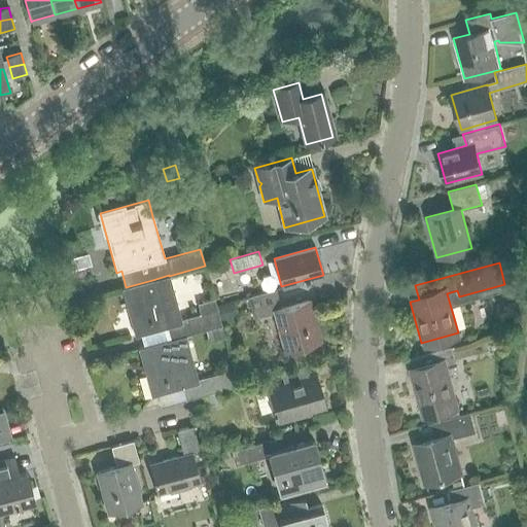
[(218,264),(207,267),(209,278),(217,276),(219,271),(218,264)]
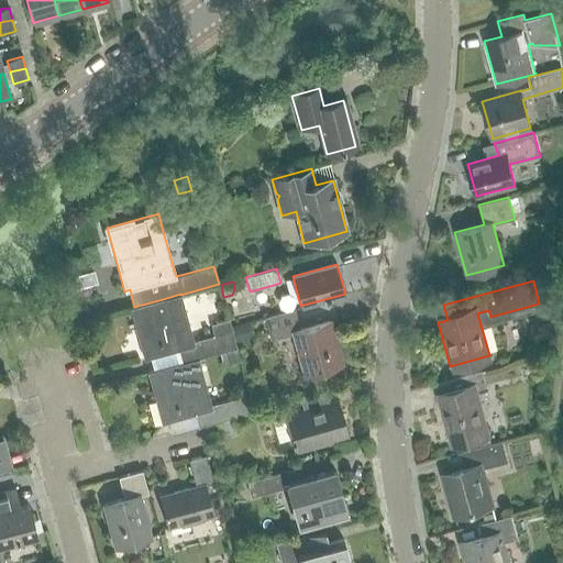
[(130,308),(138,337),(143,360),(177,350),(180,363),(198,359),(219,353),(236,348),(232,331),(229,320),(211,326),(213,335),(194,341),(180,295),(180,294),(163,299),(134,307),(130,308)]
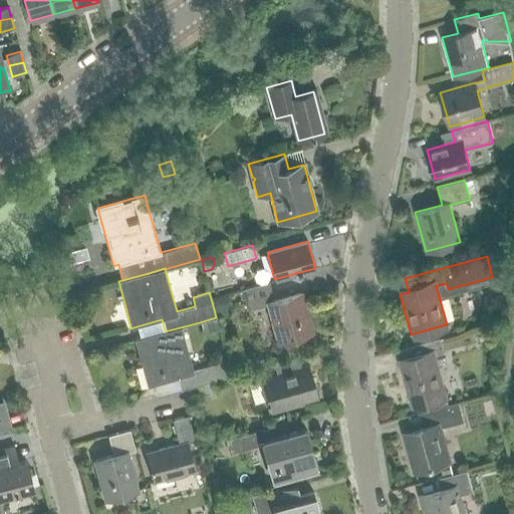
[(269,282),(241,290),(247,310),(267,305),(277,342),(311,332),(301,293),(273,301),(269,282)]
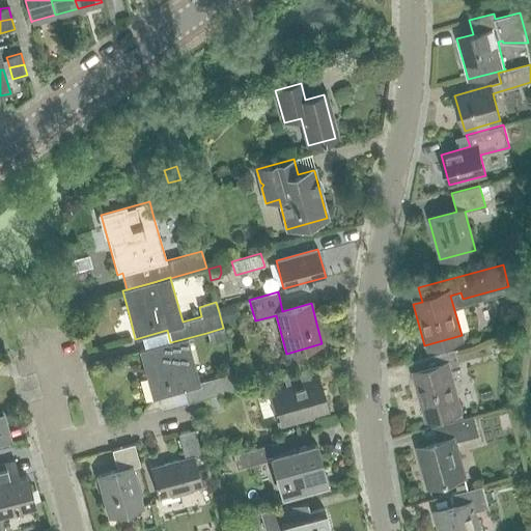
[(236,305),(220,310),(224,324),(241,317),(236,305)]
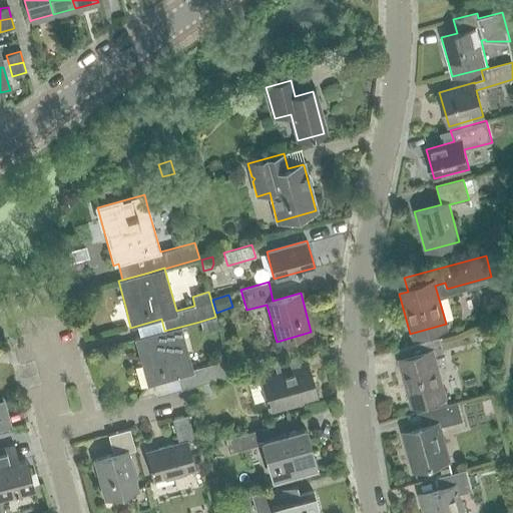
[(215,317),(199,322),(202,334),(218,330),(215,317)]
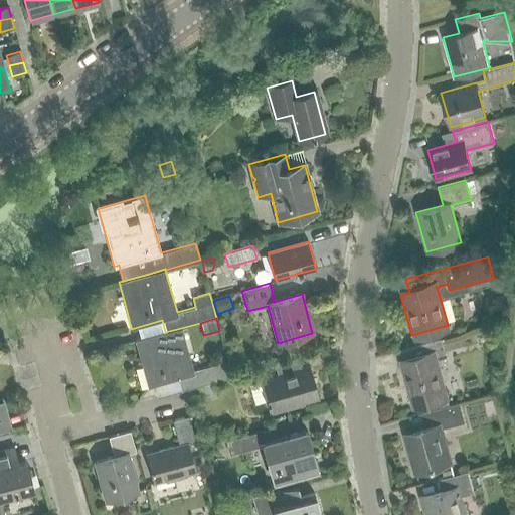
[(135,340),(141,365),(147,387),(178,378),(181,390),(232,376),(227,361),(193,370),(181,328),(165,332),(135,340)]
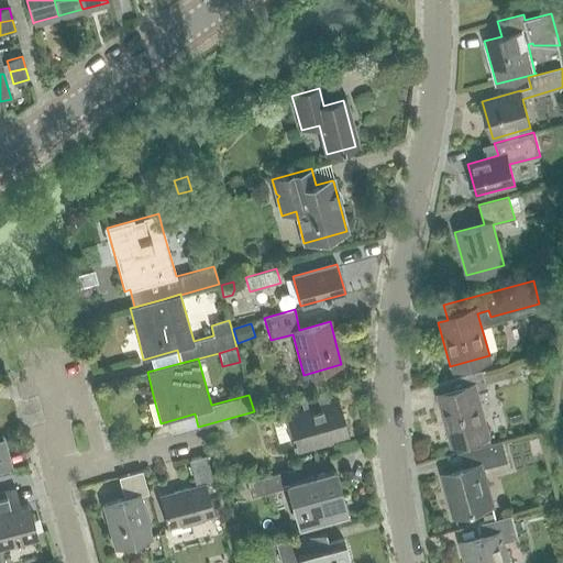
[(486,387),(482,371),(441,382),(445,397),(435,399),(448,443),(486,432),(475,390),(486,387)]
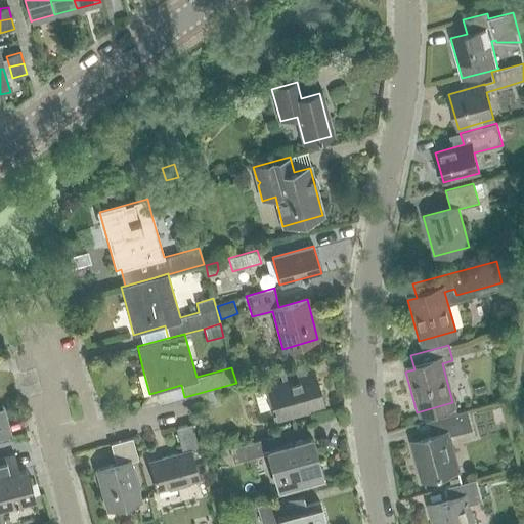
[(322,405),(322,402),(318,391),(314,374),(306,376),(305,373),(303,366),(303,363),(278,370),(282,383),(266,387),(267,388),(254,392),(259,410),(272,407),(276,421),(300,415),(299,412),(322,405)]
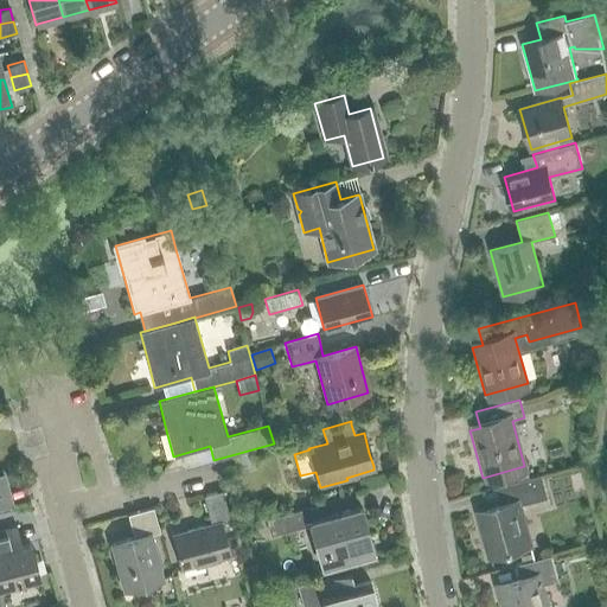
[(250,452),(237,455),(241,467),(254,464),(250,452)]
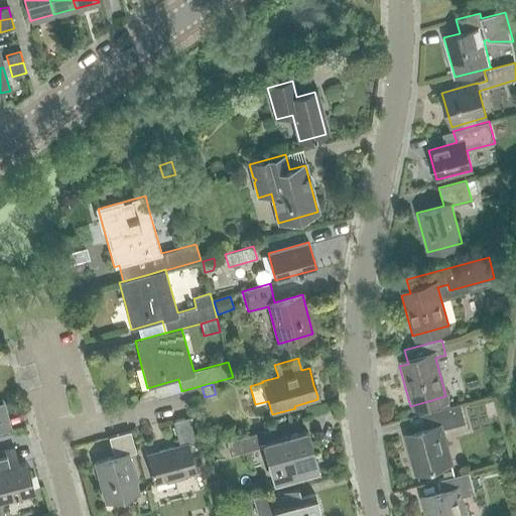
[(442,430),(466,424),(461,404),(423,414),(427,429),(406,434),(416,474),(452,465),(442,430)]
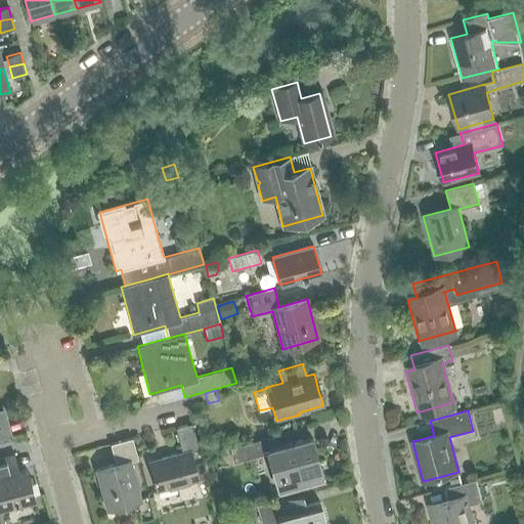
[(0,438),(8,436),(2,412),(0,412),(0,438)]
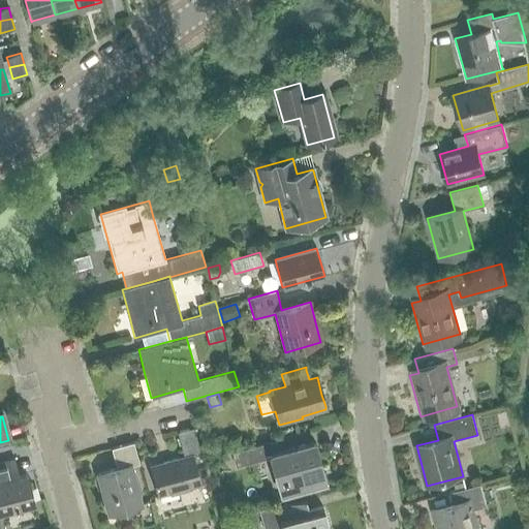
[(193,428),(187,430),(177,432),(184,457),(150,465),(159,497),(200,486),(209,483),(205,468),(196,470),(194,462),(201,460),(193,428)]
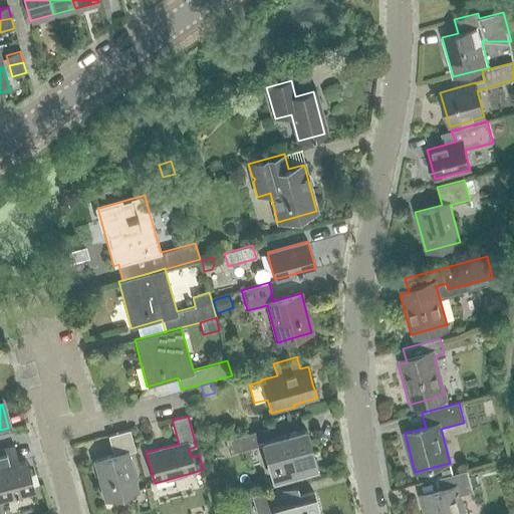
[(113,456),(94,461),(104,499),(138,490),(126,453),(135,451),(130,430),(107,436),(113,456)]
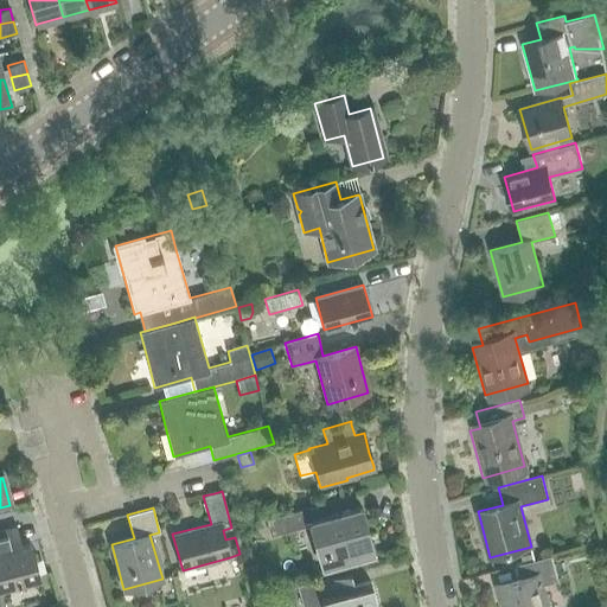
[(362,557),(358,542),(369,540),(359,508),(310,522),(323,568),(362,557)]
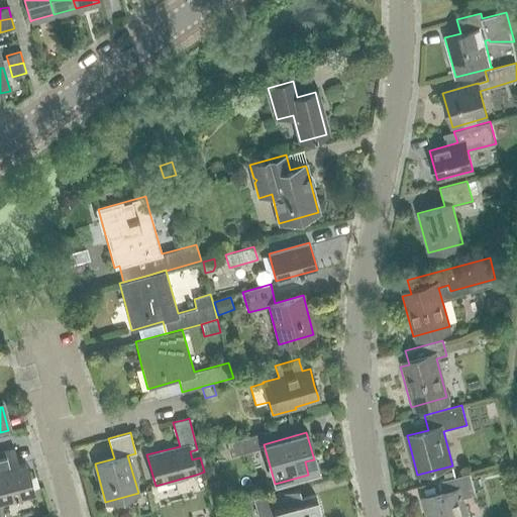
[(255,434),(226,442),(230,455),(260,447),(255,434)]
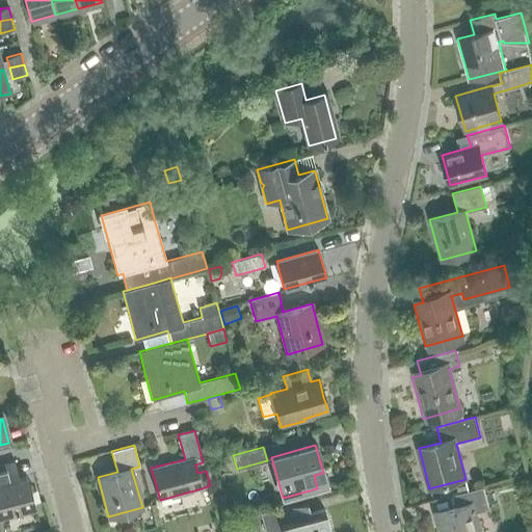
[(0,514),(34,505),(26,476),(9,481),(5,464),(0,466),(0,514)]
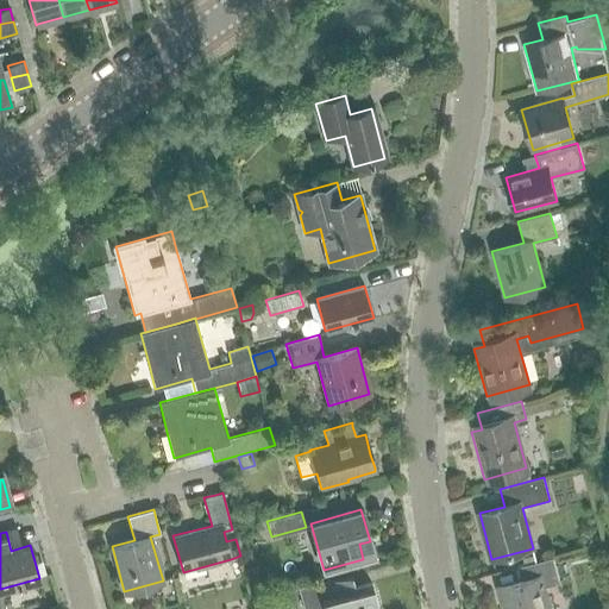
[(534,556),(523,558),(525,565),(535,562),(534,556)]
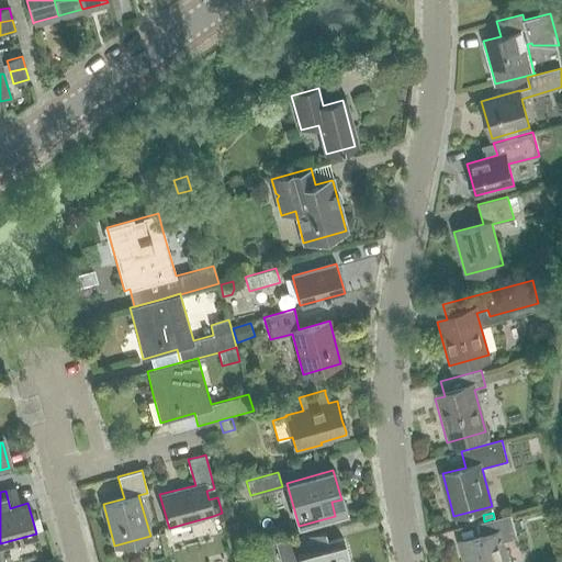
[(478,523),(481,535),(482,536),(460,541),(465,561),(506,561),(502,542),(517,538),(510,514),(494,518),(484,521),(478,523)]
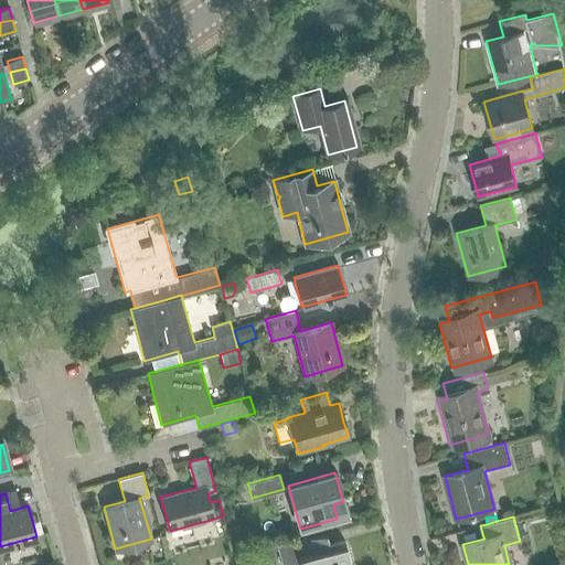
[(300,564),(351,564),(344,541),(329,545),(326,532),(277,545),(281,564),(297,564),(300,564)]
